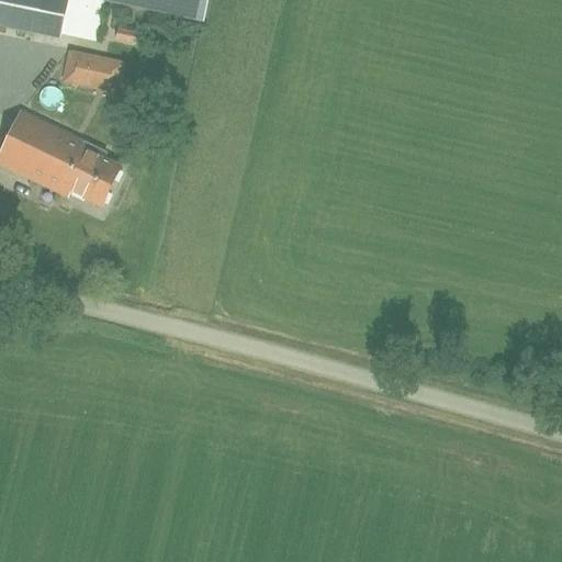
[(0,0),(0,25),(58,37),(60,31),(60,29),(67,0),(0,0)]
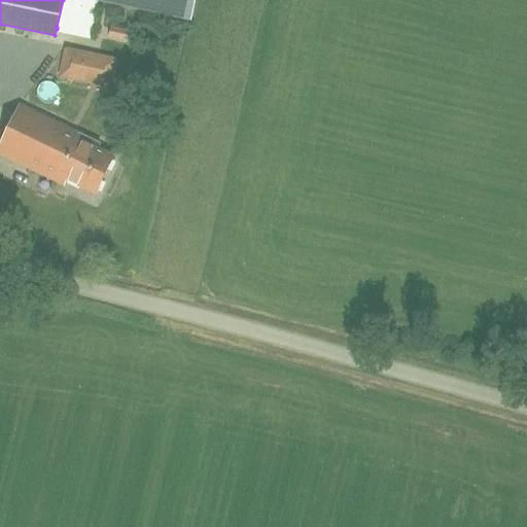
[(63,0),(57,27),(57,29),(90,36),(97,4),(77,0),(63,0)]
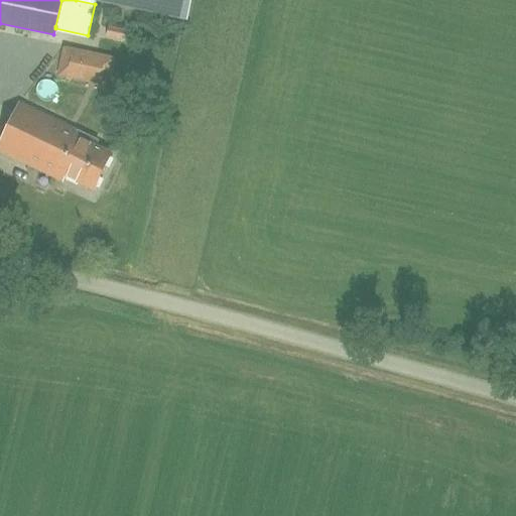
[(96,0),(186,18),(189,0),(96,0)]
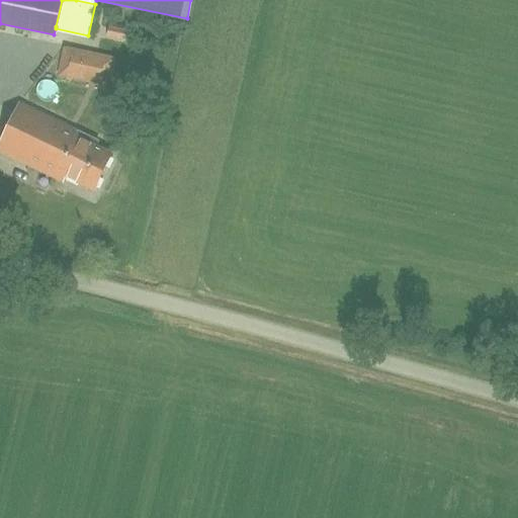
[(133,45),(135,37),(111,31),(109,39),(133,45)]
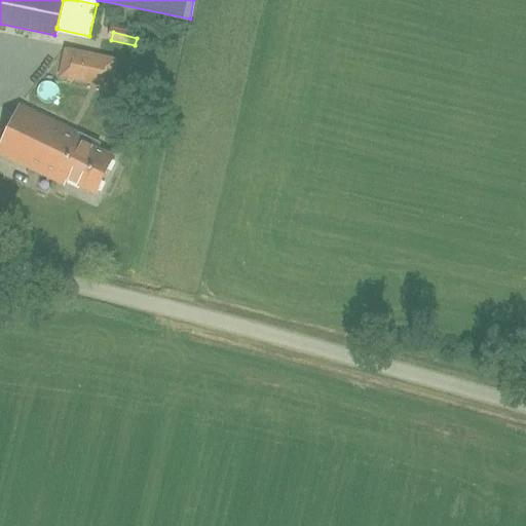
[(67,50),(62,76),(95,83),(109,86),(114,61),(100,58),(67,50)]
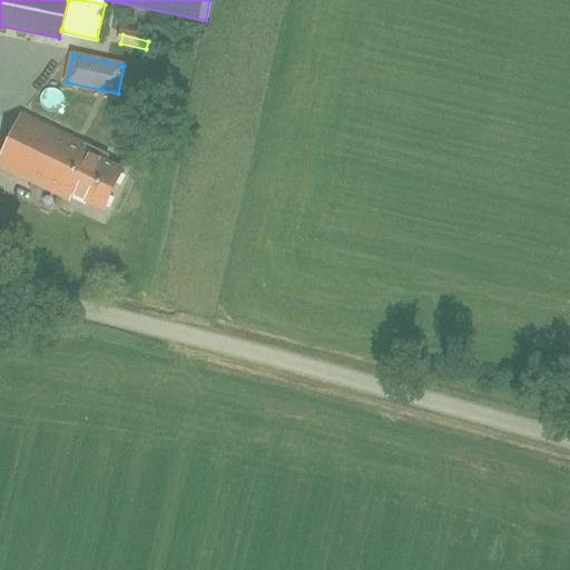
[(65,190),(84,153),(87,146),(22,115),(0,159),(0,167),(61,197),(65,190)]
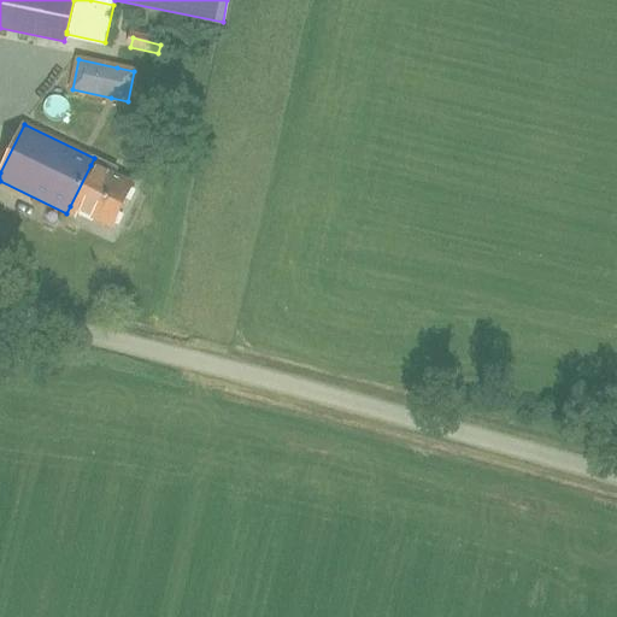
[(90,165),(70,206),(112,227),(133,186),(90,165)]
